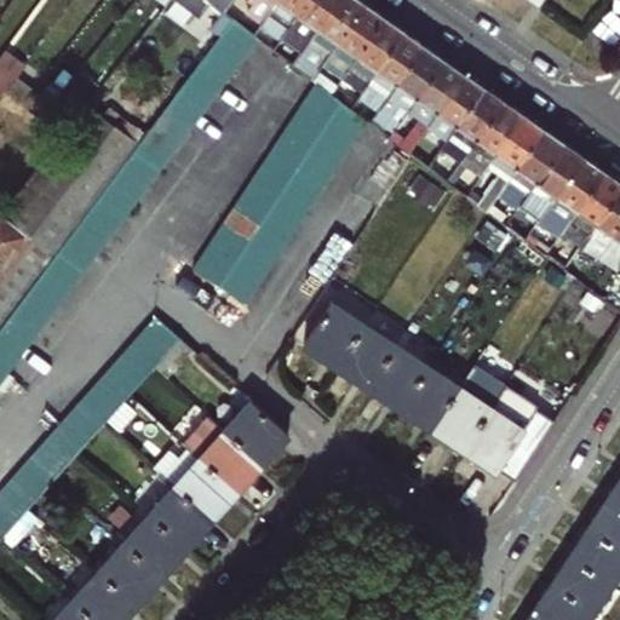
[(235,0),(207,0),(227,13),(235,0)]
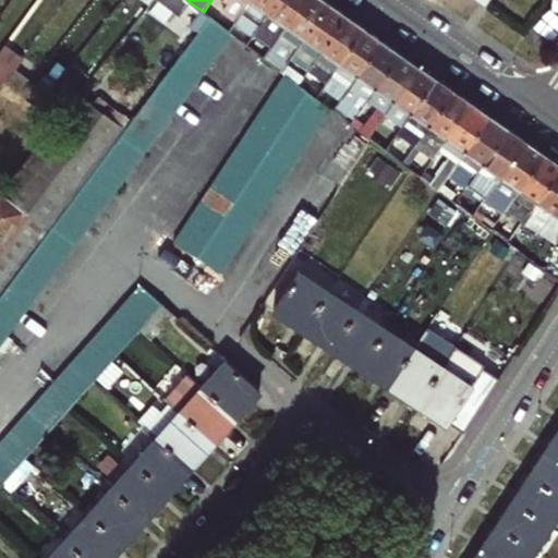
[(211,19),(223,0),(211,0),(204,12),(209,16),(211,19)]
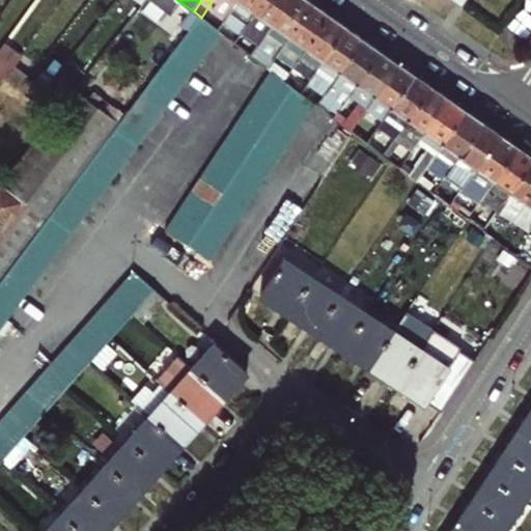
[(218,29),(223,23),(238,0),(213,0),(201,18),(218,29)]
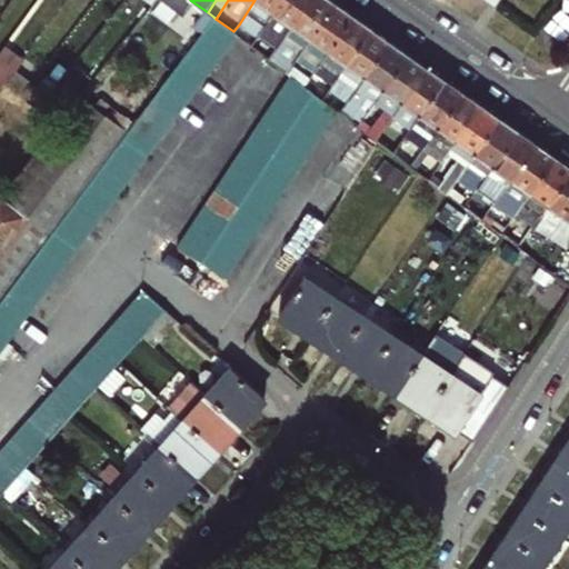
[(255,0),(239,25),(257,37),(281,0),(255,0)]
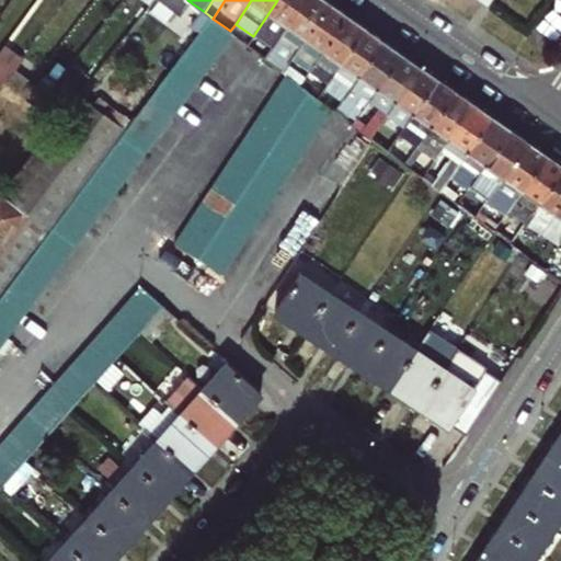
[(305,0),(277,0),(253,36),(251,38),(270,50),(305,0)]
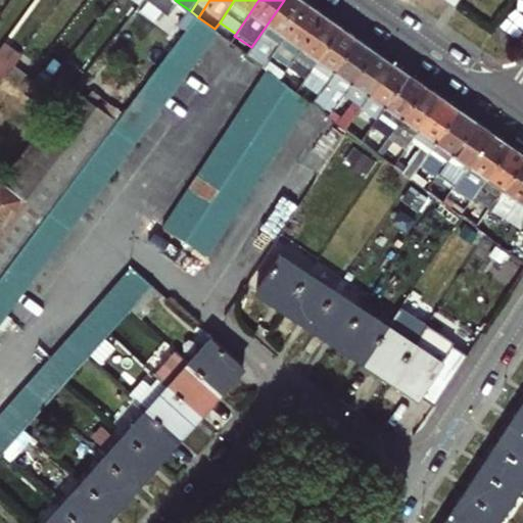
[(305,0),(284,0),(251,47),(268,59),(278,45),(307,2),(305,0)]
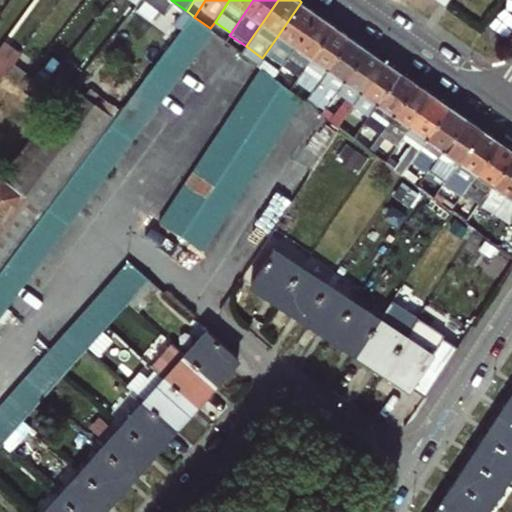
[(272,44),(288,55),(317,13),(301,2),(272,44)]
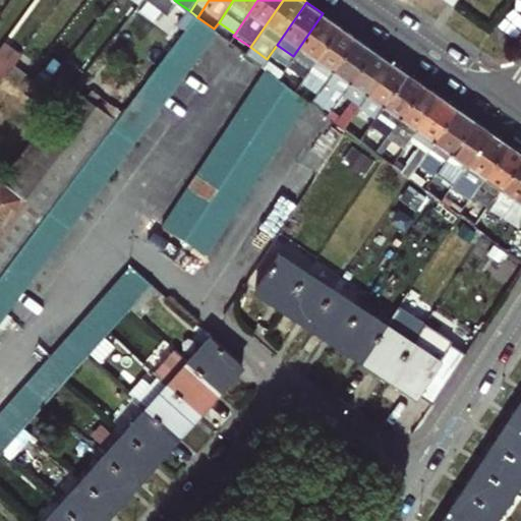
[(304,75),(340,24),(323,13),(293,56),(288,64),(304,75)]
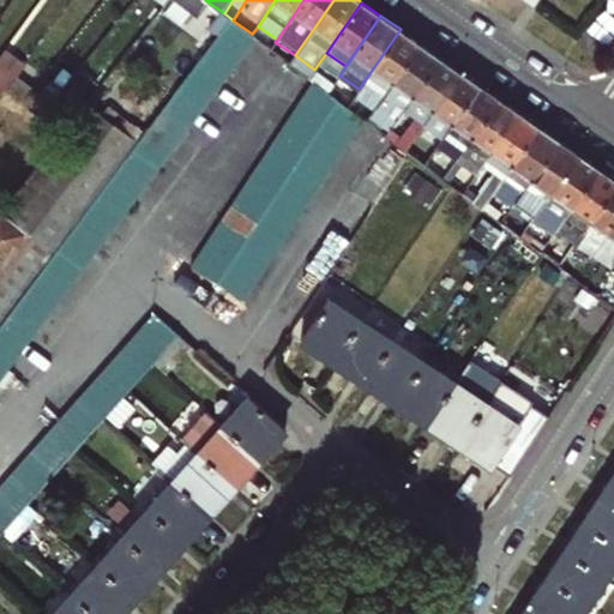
[(252,34),(233,20),(230,18),(220,34),(247,54),(258,38),(252,34)]
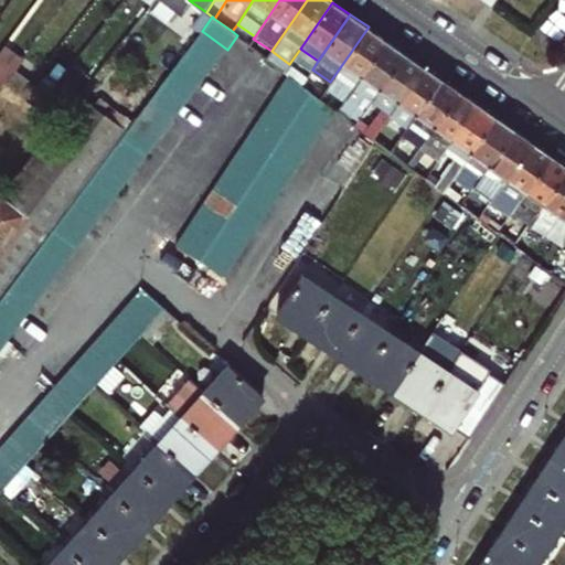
[(337,110),(386,39),(369,27),(330,82),(326,89),(320,97),(336,109),(337,110)]
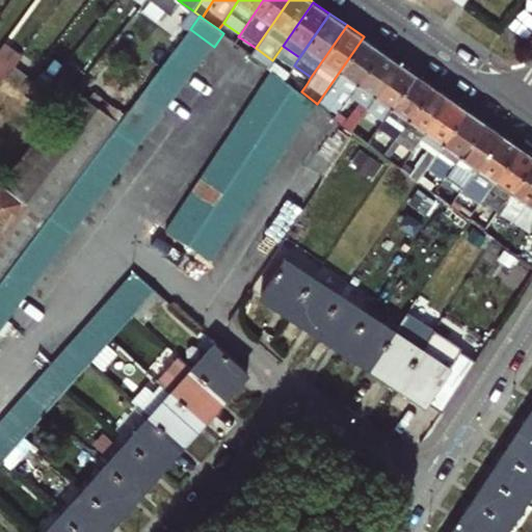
[(214,47),(190,29),(180,42),(204,59),(214,47)]
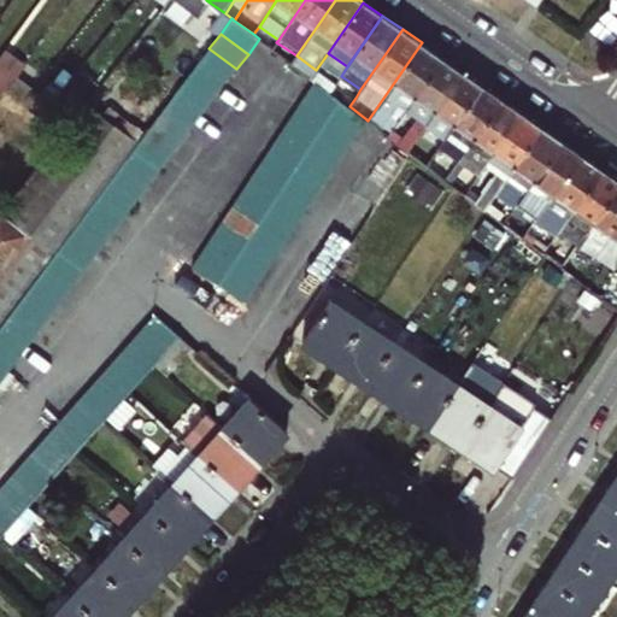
[(406,109),(442,57),(422,42),(368,121),(387,135),(406,109)]
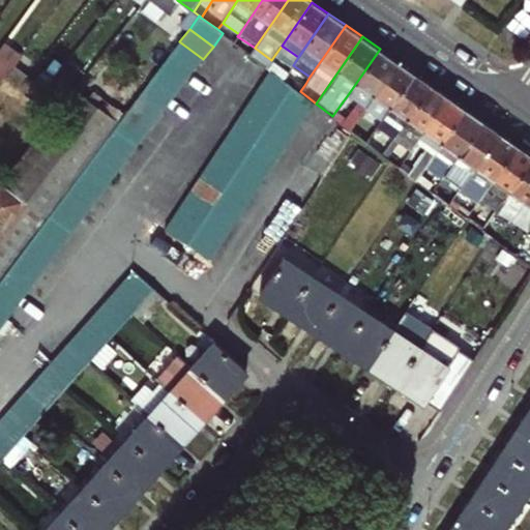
[(0,66),(6,74),(25,54),(11,41),(0,53),(0,66)]
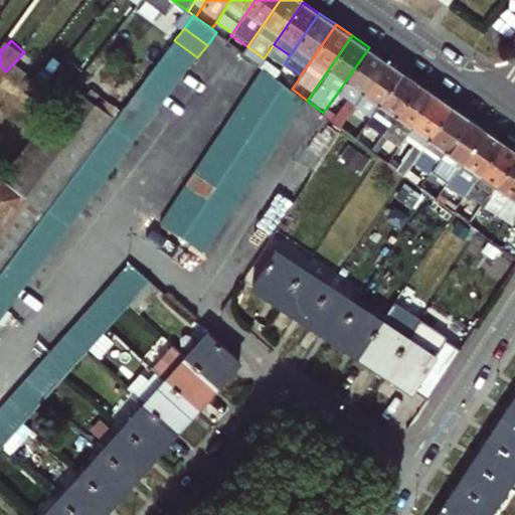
[(197,57),(174,40),(166,52),(188,68),(197,57)]
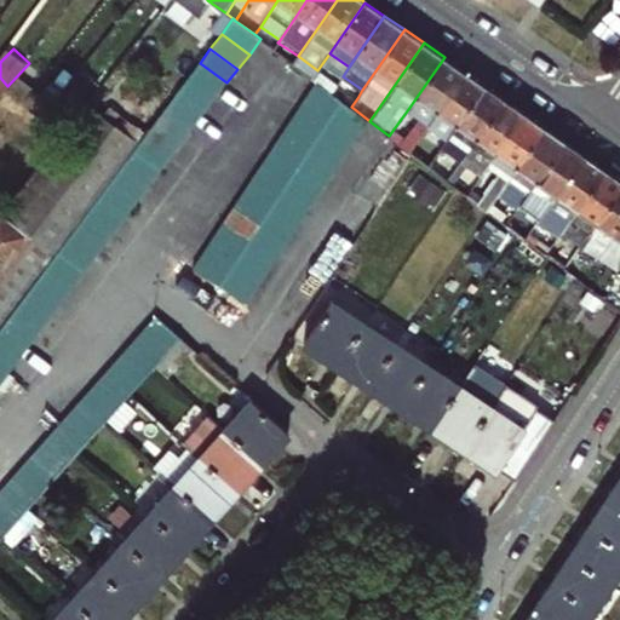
[(464,70),(445,57),(408,109),(418,115),(400,143),(409,151),(429,124),(464,70)]
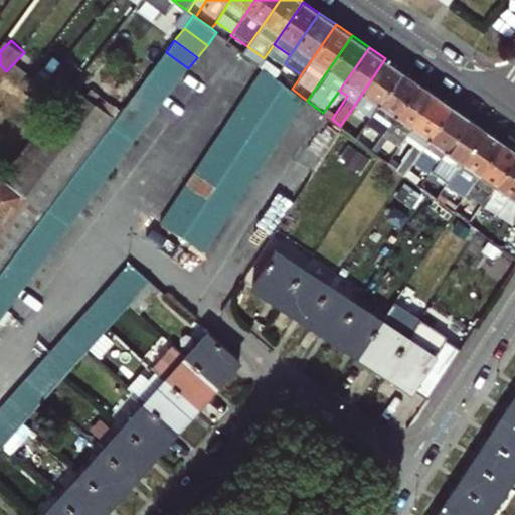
[(188,68),(166,52),(156,65),(179,81),(188,68)]
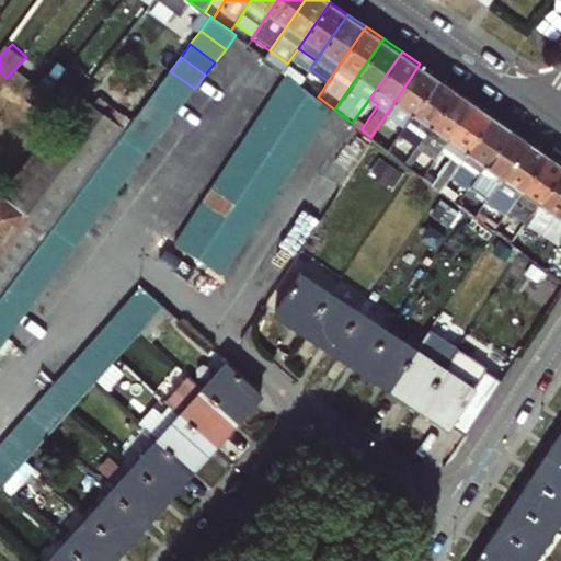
[(405,124),(438,77),(420,64),(388,112),(405,124)]
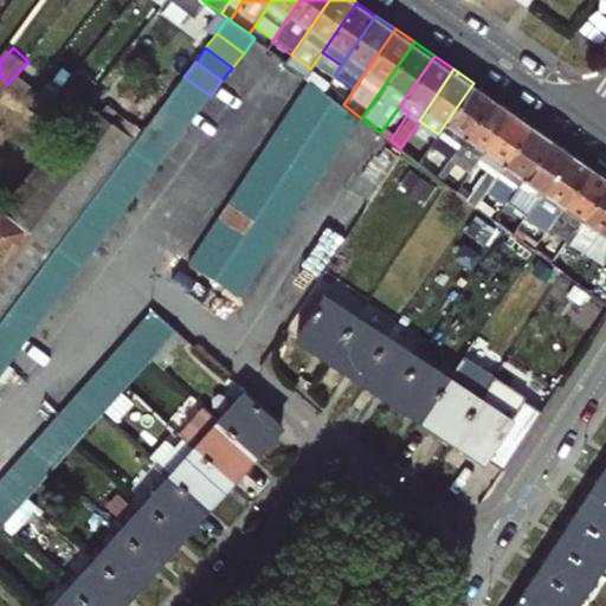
[(211,96),(184,77),(173,91),(200,110),(211,96)]
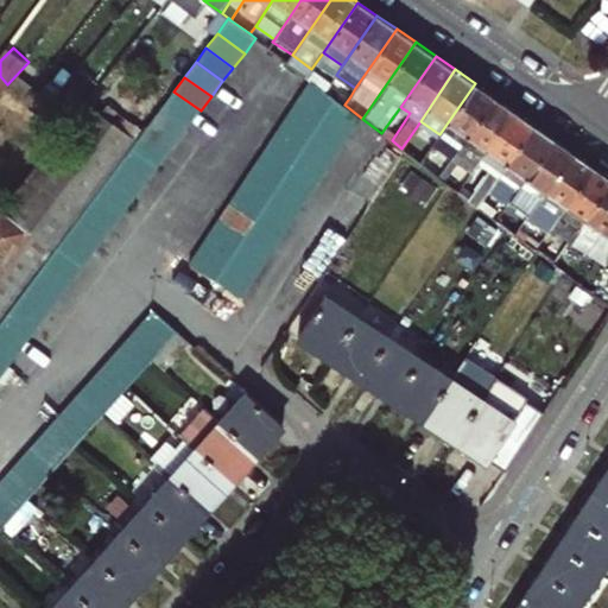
[(321,78),(316,84),(325,90),(329,84),(321,78)]
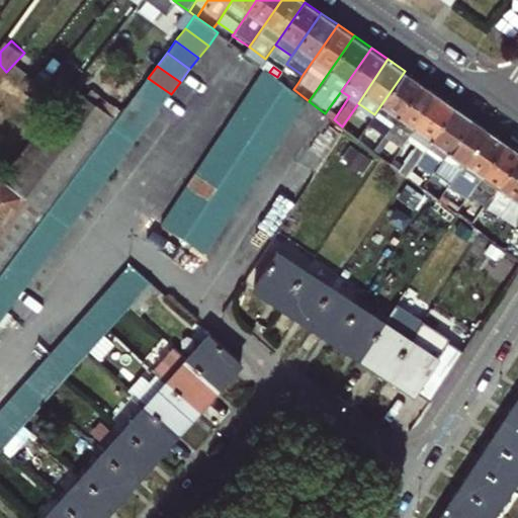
[(265,68),(255,84),(276,99),(286,84),(277,77),(269,72),(265,68)]
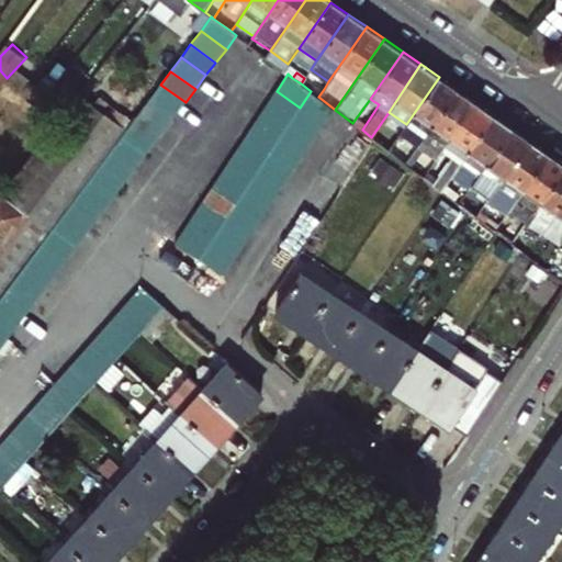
[(458,90),(439,77),(406,124),(425,137),(425,136),(458,90)]
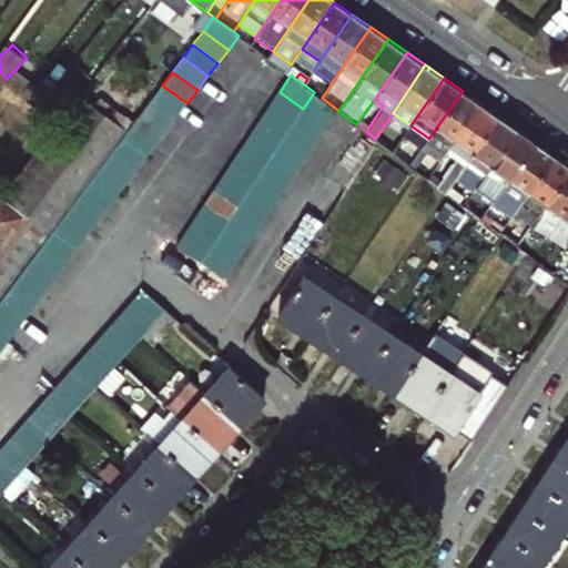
[(315,84),(307,79),(304,84),(314,92),(322,98),(327,90),(317,82),(315,84)]
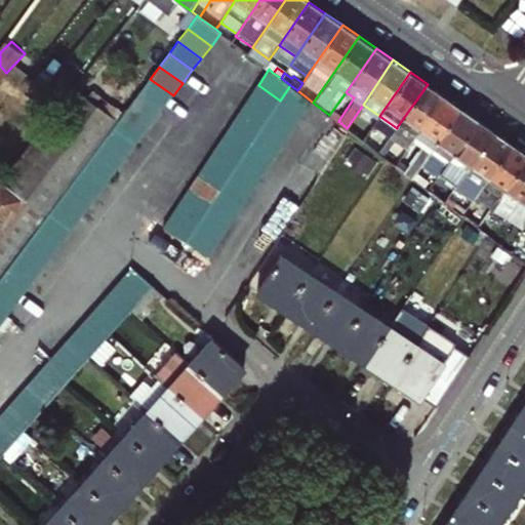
[(150,79),(142,90),(164,107),(173,95),(150,79)]
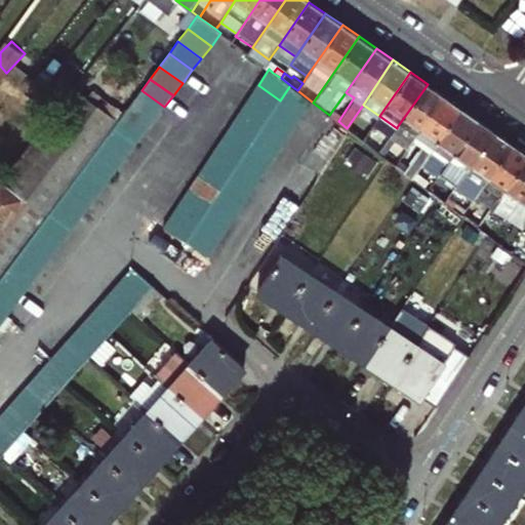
[(397,127),(413,138),(444,95),(428,84),(397,127)]
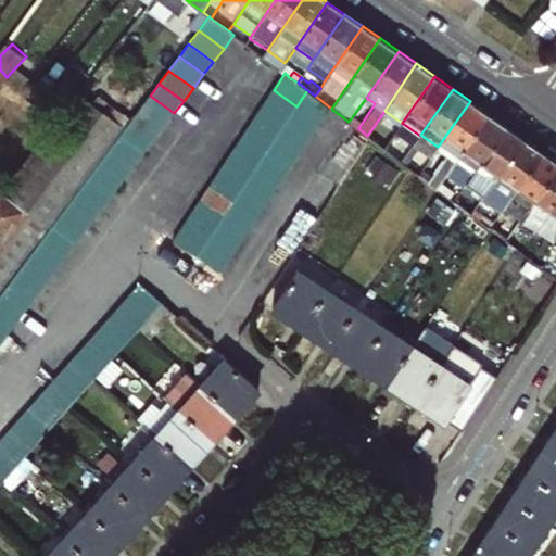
[(297,106),(274,90),(264,104),(288,119),(297,106)]
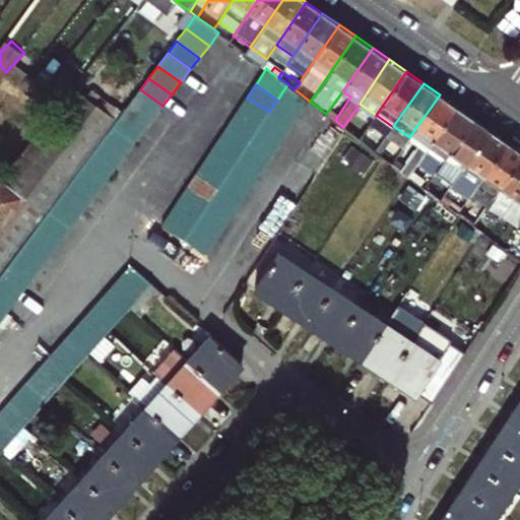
[(295,89),(287,84),(277,100),(300,115),(309,101),(295,89)]
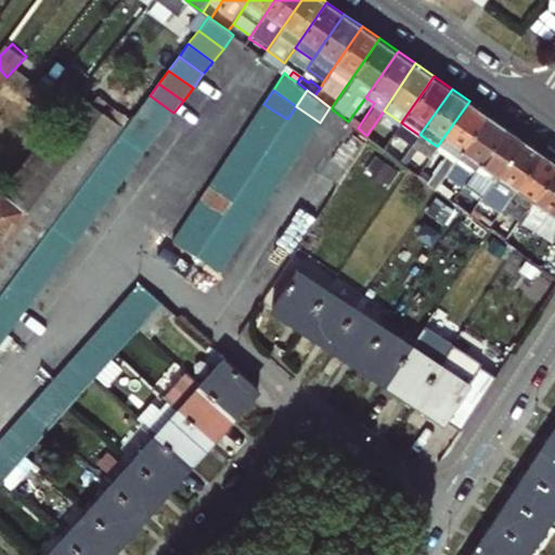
[(60,121),(2,195),(0,198),(0,294),(4,288),(14,275),(24,262),(33,250),(42,239),(52,224),(62,211),(73,197),(80,186),(91,173),(101,159),(111,147),(120,134),(125,127),(81,94),(60,121)]
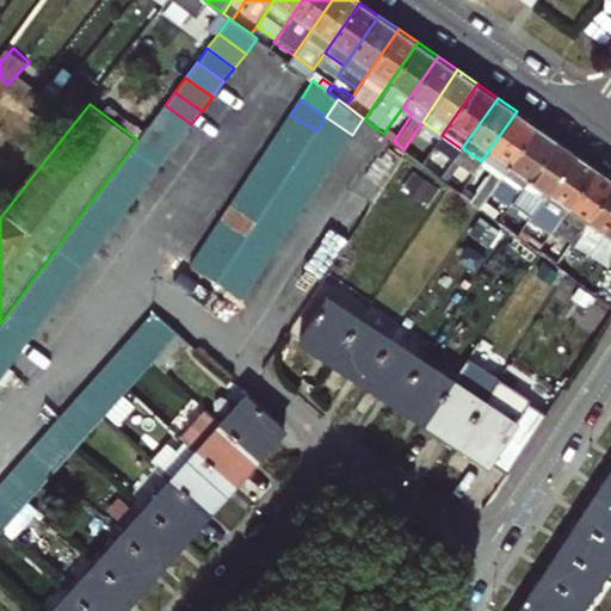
[(191,124),(165,105),(153,119),(179,139),(191,124)]
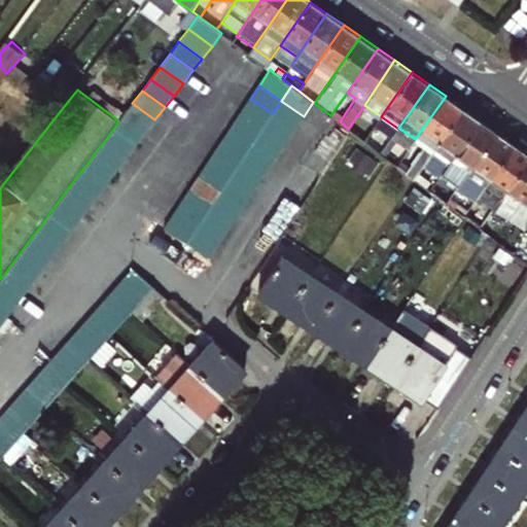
[(446,96),(415,139),(422,144),(405,171),(414,177),(423,165),(463,107),(446,96)]
